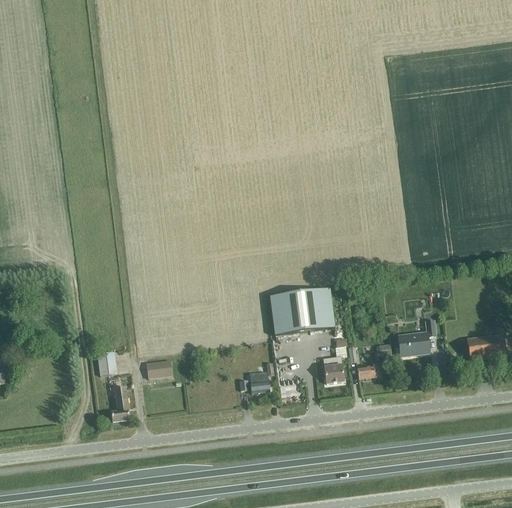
[(275,334),(334,326),(329,287),(270,295),(275,334)]
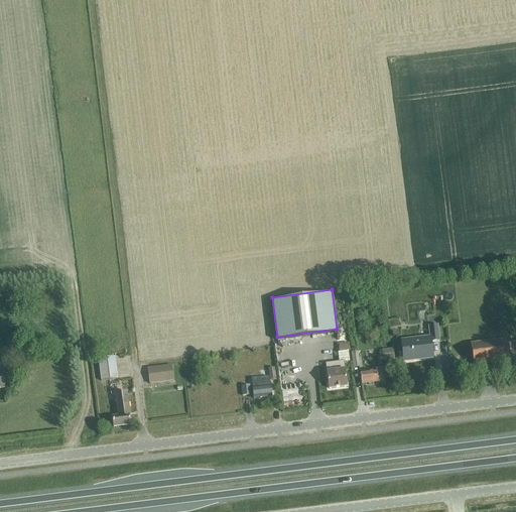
[(403,358),(419,356),(432,355),(430,339),(438,338),(436,323),(428,324),(429,336),(401,339),(403,358)]
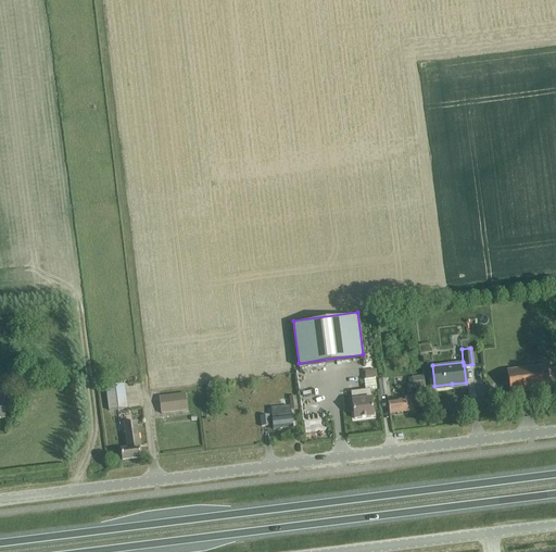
[(555,364),(546,365),(545,362),(507,367),(509,391),(555,385),(555,364)]
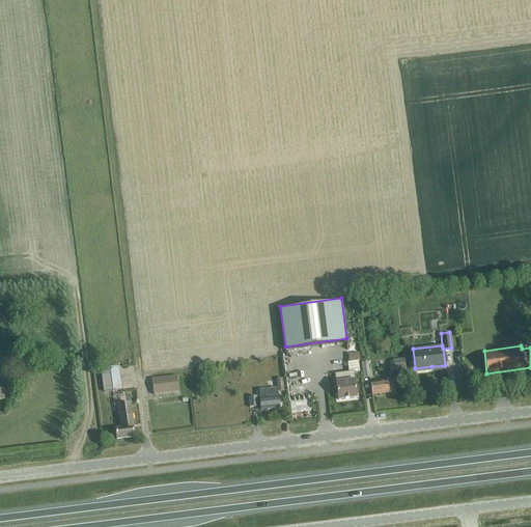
[(406,366),(404,356),(394,357),(395,367),(406,366)]
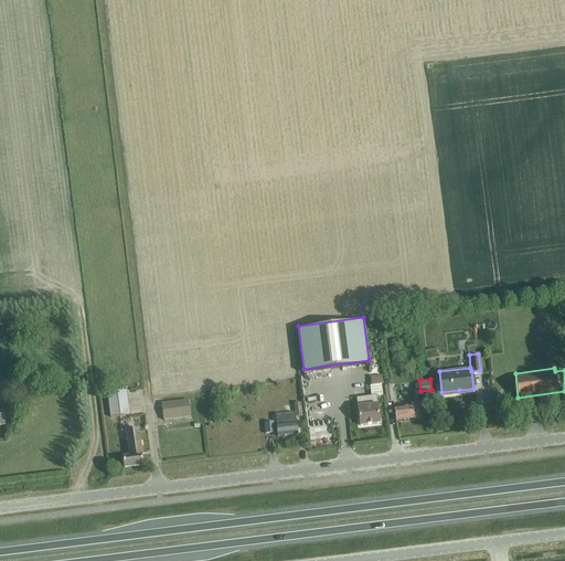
[(372,393),(356,394),(360,422),(379,420),(376,392),(383,392),(381,381),(371,382),(372,393)]
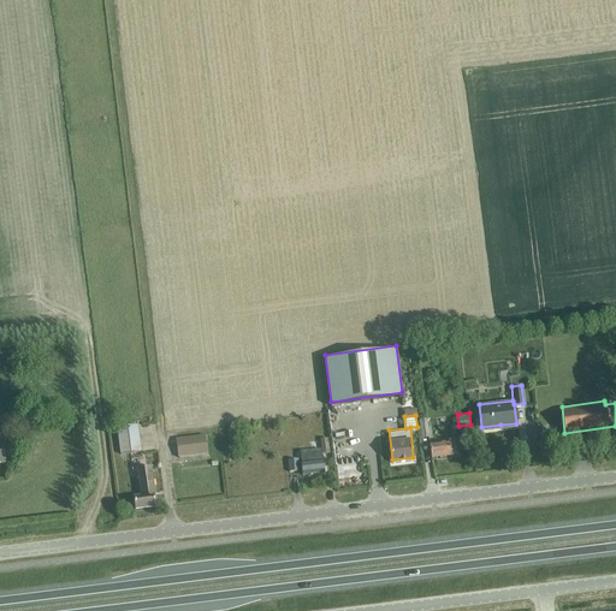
[(421,434),(430,434),(427,415),(419,416),(421,434)]
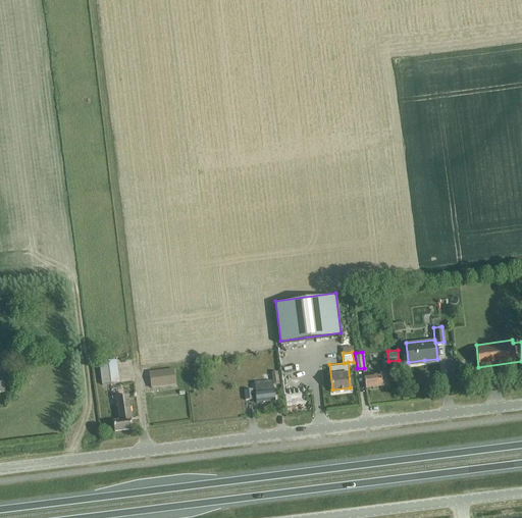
[(119,379),(116,357),(99,359),(102,382),(119,379)]
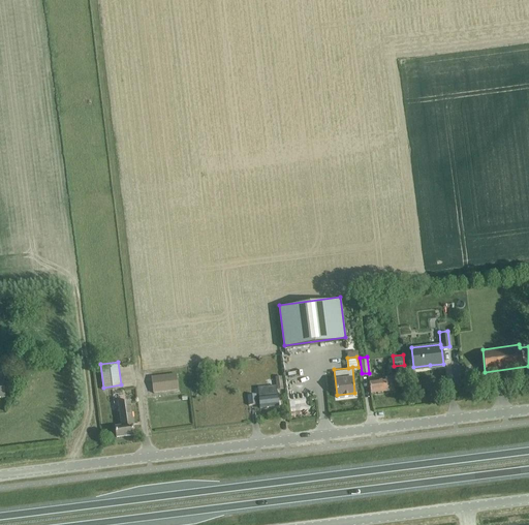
[(178,385),(176,370),(151,373),(153,389),(178,385)]
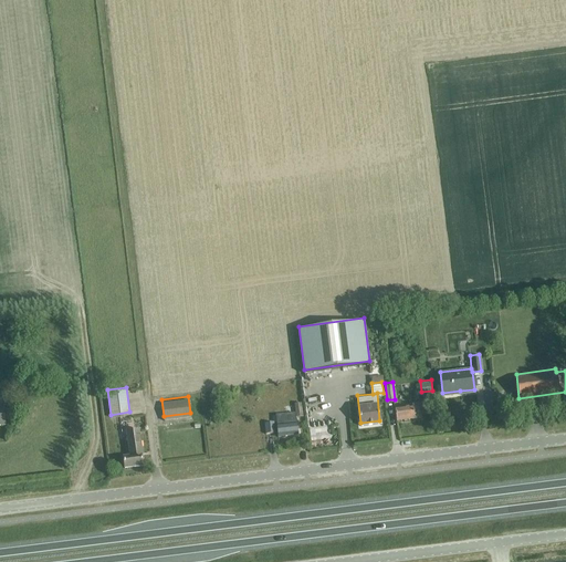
[(420,414),(419,401),(413,402),(413,403),(395,405),(396,417),(420,414)]
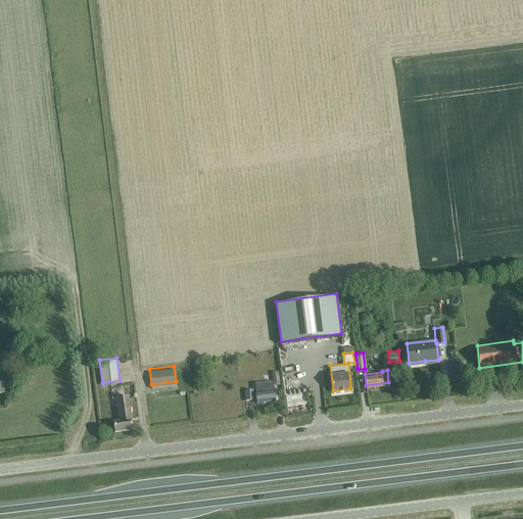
[(273,379),(254,380),(255,383),(256,399),(275,398),(273,379)]
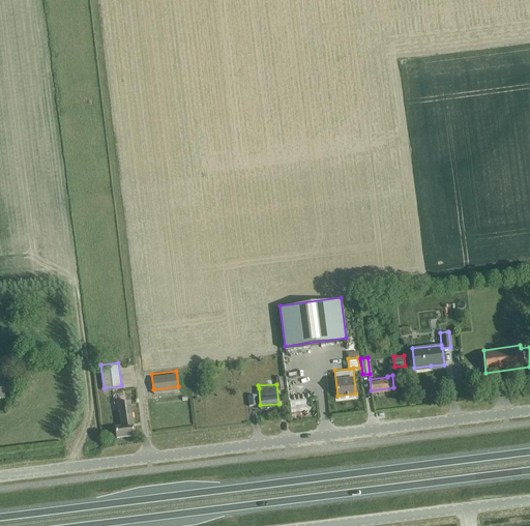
[(248,393),(249,404),(258,403),(257,393),(257,392),(248,393)]
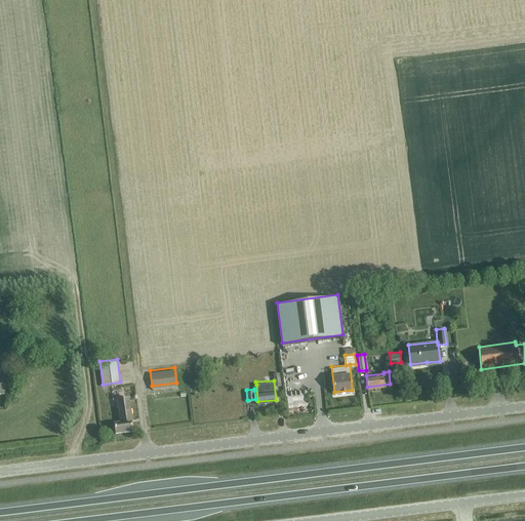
[(117,397),(119,421),(115,421),(116,431),(131,430),(129,410),(130,410),(129,395),(117,397)]
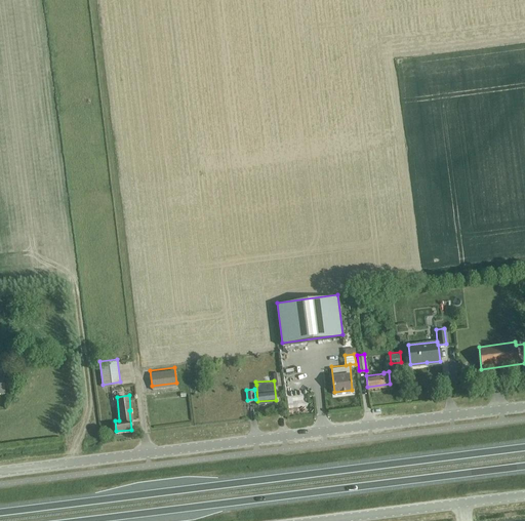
All buildings are outlined.
